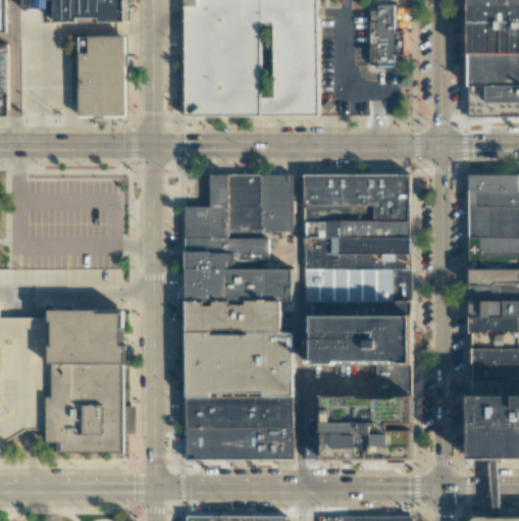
[(17,0),(17,8),(41,8),(41,14),(51,14),(50,0),(17,0)]
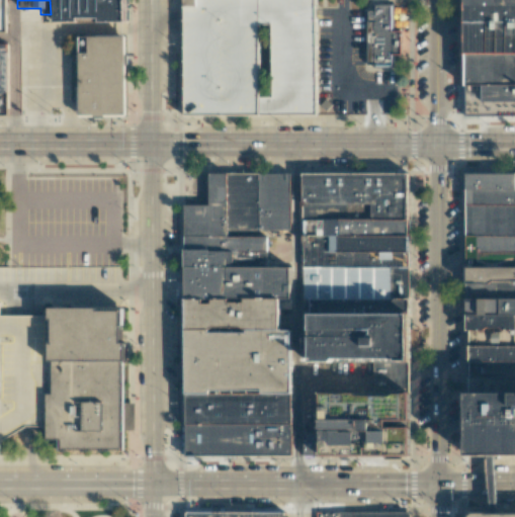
[(124,0),(54,0),(54,24),(124,24),(124,0)]
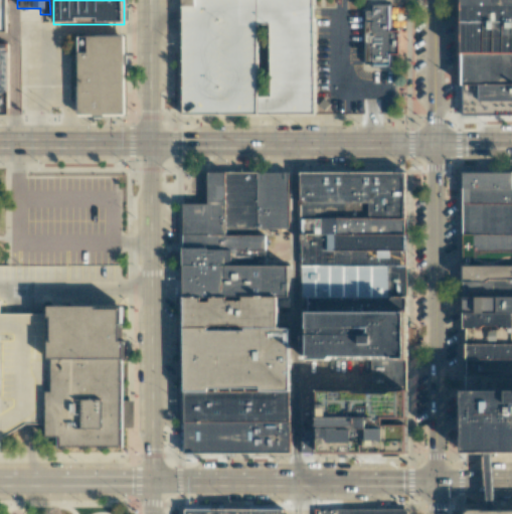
[(180,0),(316,0),(316,9),(317,98),(317,115),(180,116),(180,0)]
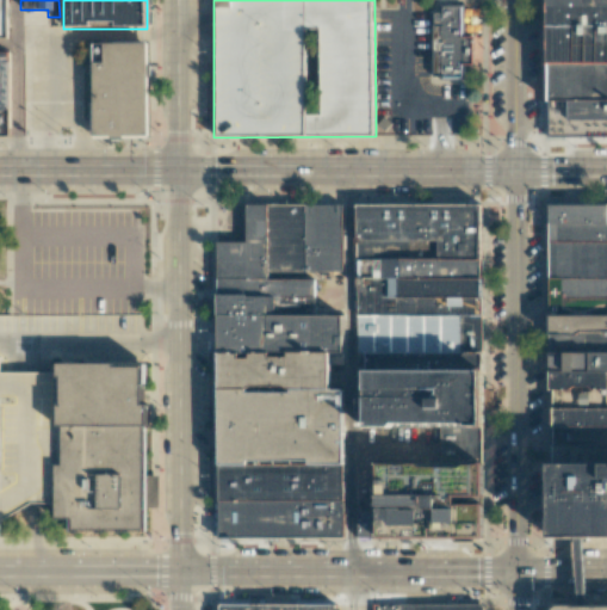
[(606,0),(539,0),(539,139),(606,139),(606,0)]
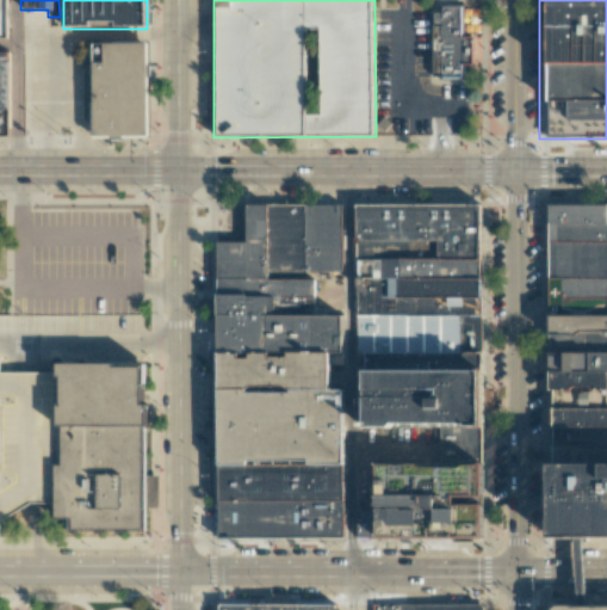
[(475,8),(440,8),(440,28),(426,28),(427,82),(459,81),(459,67),(470,67),(469,37),(475,37),(475,8)]
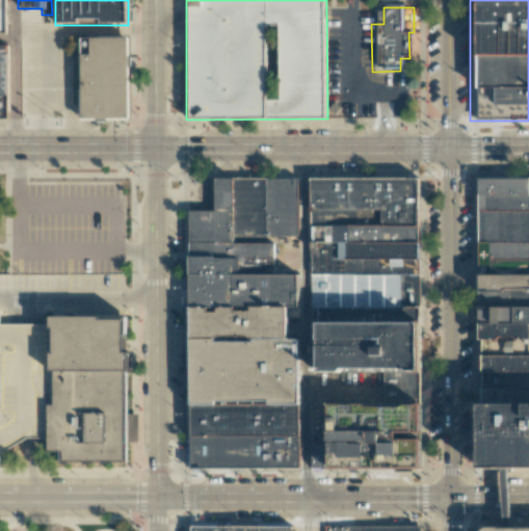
[(125,41),(77,41),(77,122),(102,122),(125,122),(125,41)]
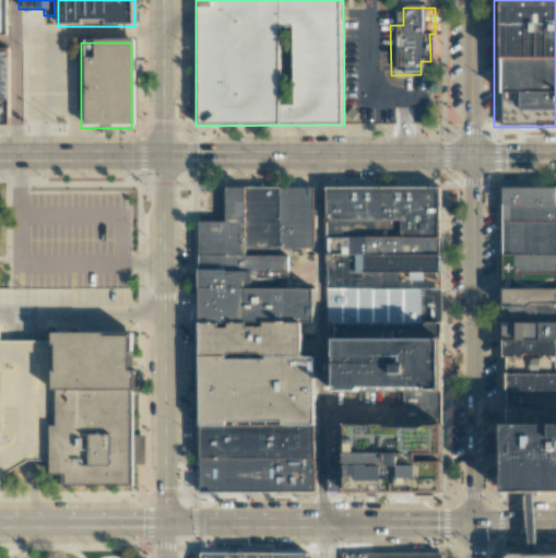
[(442,185),(324,186),(324,320),(330,320),(330,337),(444,336),(442,185)]
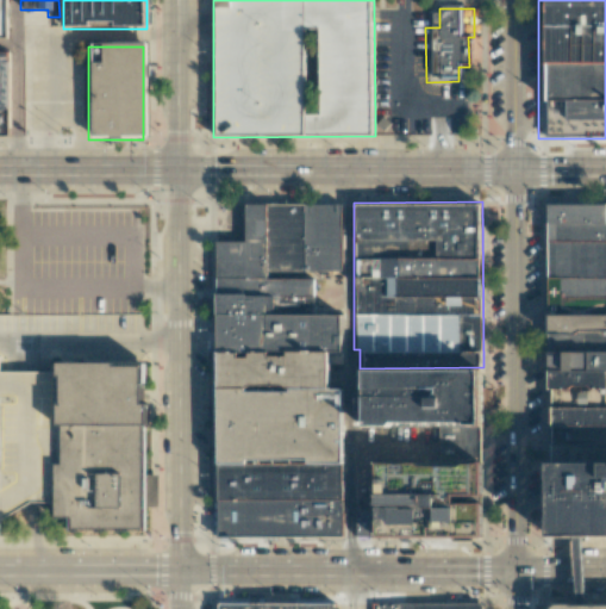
[(338,204),(248,205),(248,241),(214,241),(216,298),(312,297),(312,279),(267,279),(267,272),(339,272),(338,204)]
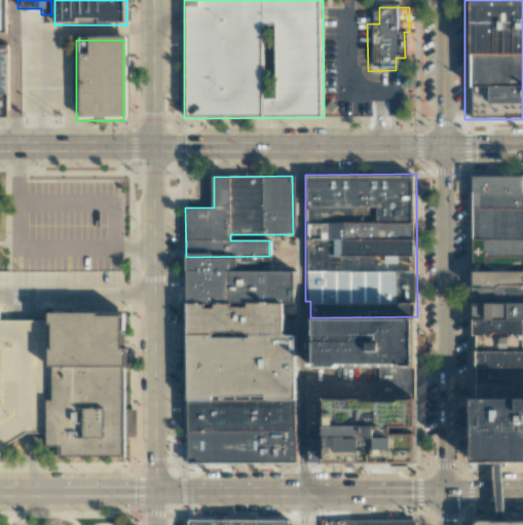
[(522,178),(472,179),(472,398),(522,398),(522,178)]
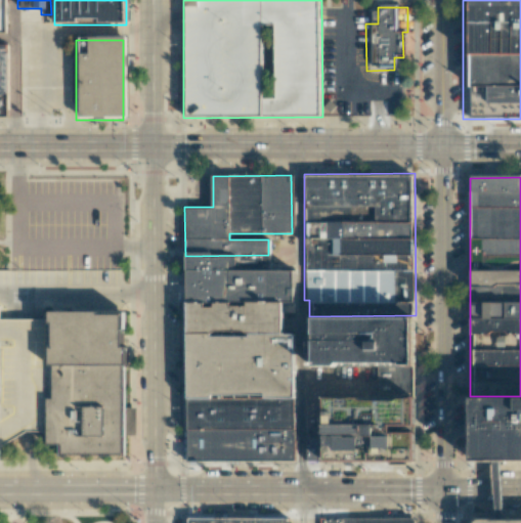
[(185,256),(185,460),(295,461),(296,332),(287,332),(287,300),(232,300),(232,269),(268,270),(268,255),(185,256)]
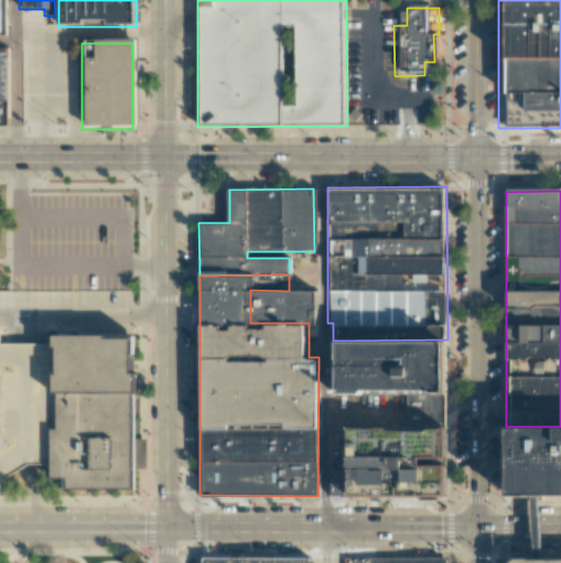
[(136,336),(57,336),(57,429),(51,429),(51,479),(66,479),(66,489),(136,489),(136,336)]
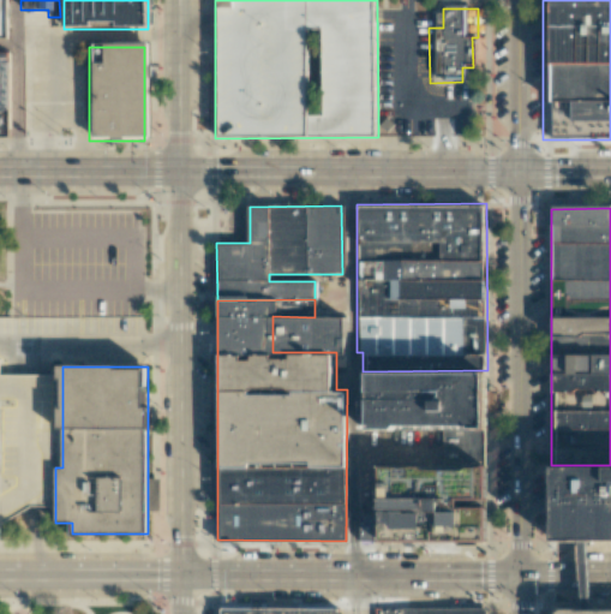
[(493,369),(493,424),(483,424),(441,425),(364,425),(363,371),(487,370),(493,369)]
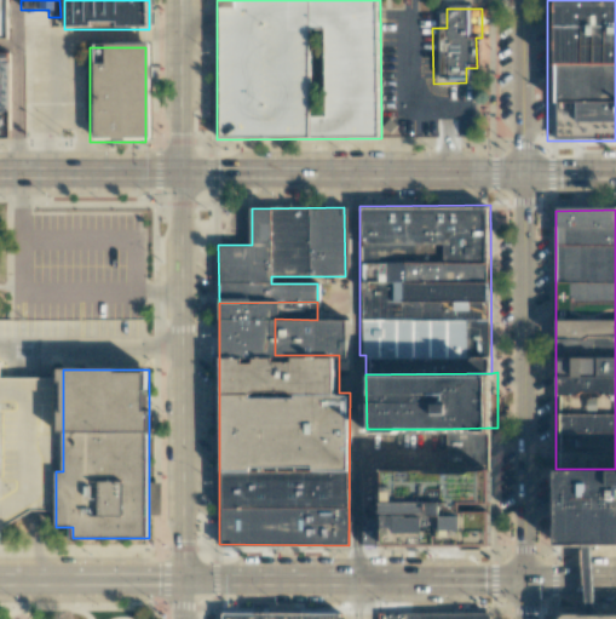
[(487,428),(487,468),(444,468),(444,429),(487,428)]
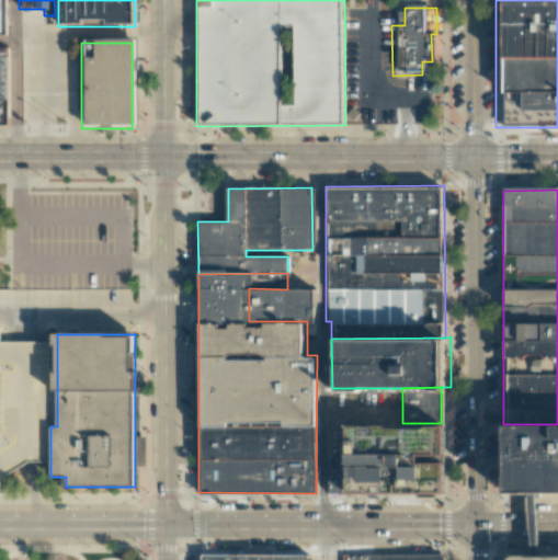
[(448,423),(448,493),(352,493),(352,423),(402,423),(441,423),(448,423)]
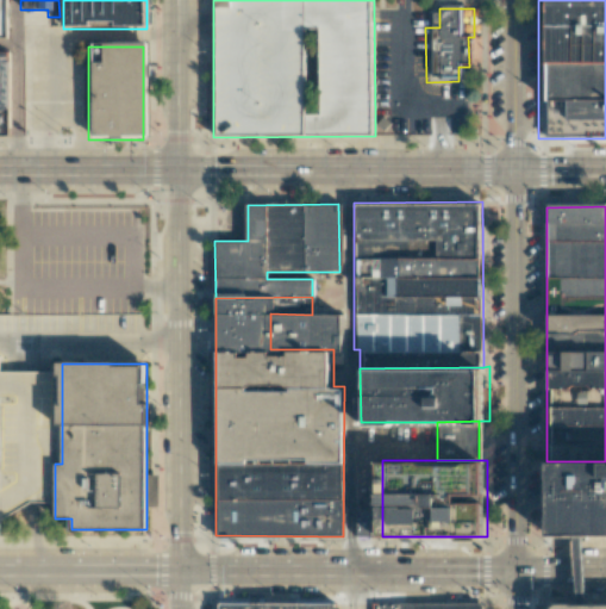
[(605,461),(547,461),(547,535),(605,534),(605,461)]
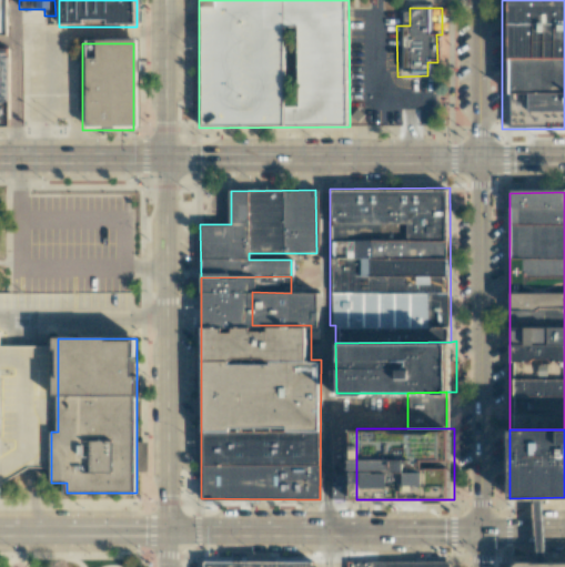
[(330,498),(342,498),(341,461),(330,461),(330,498)]
